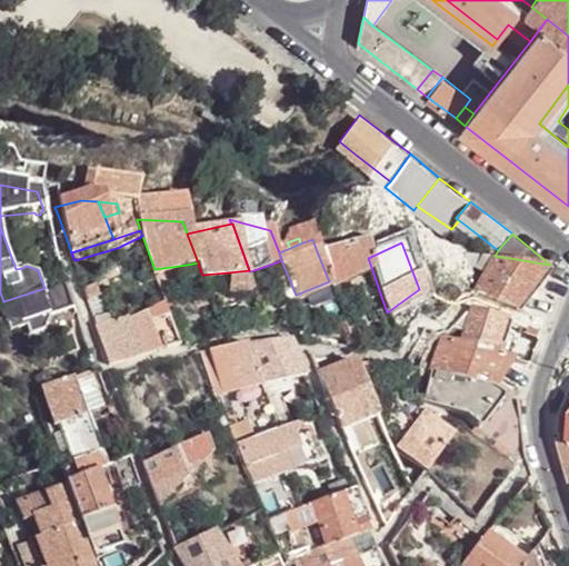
[(363,245),(317,251),(329,281),(330,285),(372,270),(368,258),(363,245)]
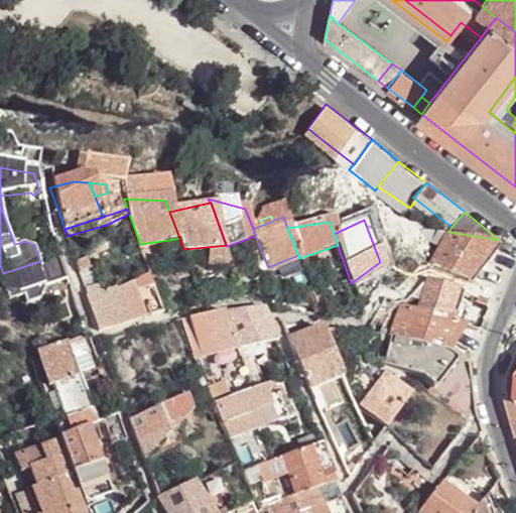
[(499,240),(449,232),(434,259),(433,263),(431,266),(468,279),(499,240)]
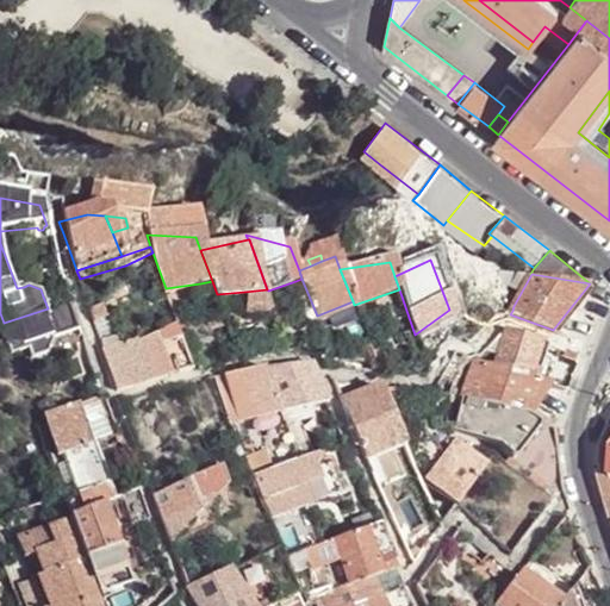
[(205,297),(217,294),(212,281),(200,283),(205,297)]
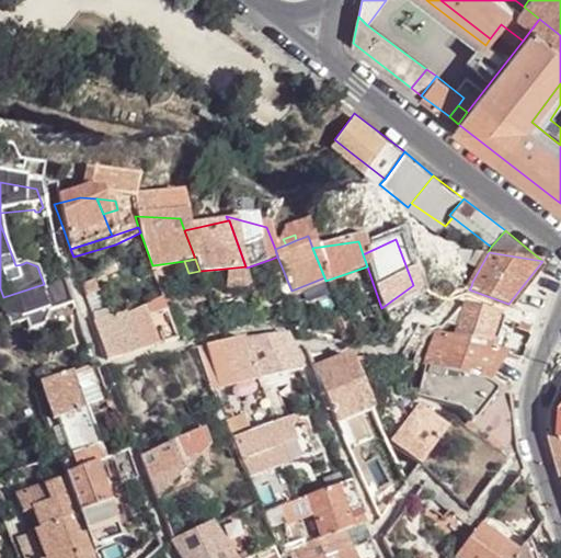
[(273,262),(272,259),(247,268),(248,272),(273,262)]
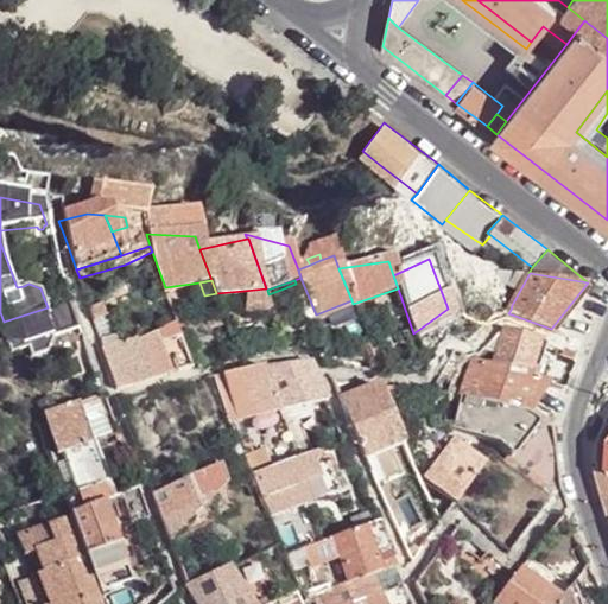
[(266,316),(274,311),(268,294),(267,290),(266,288),(244,291),(246,317),(258,316),(266,316)]
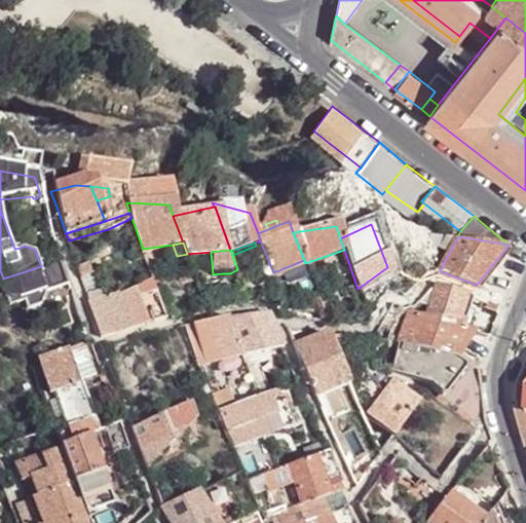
[(211,252),(187,254),(193,270),(196,281),(199,285),(222,281),(223,273),(213,274),(211,252)]
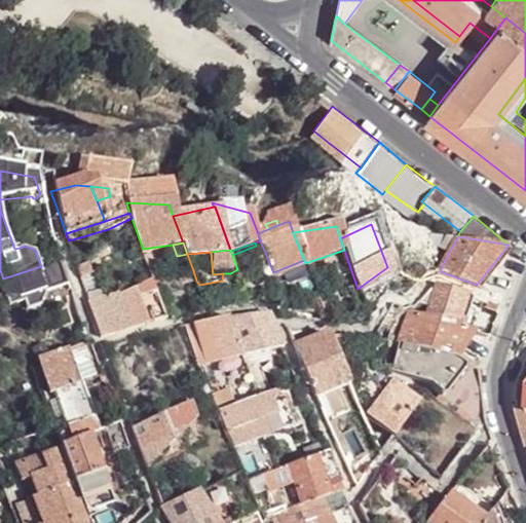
[(41,266),(49,263),(46,254),(37,256),(41,266)]
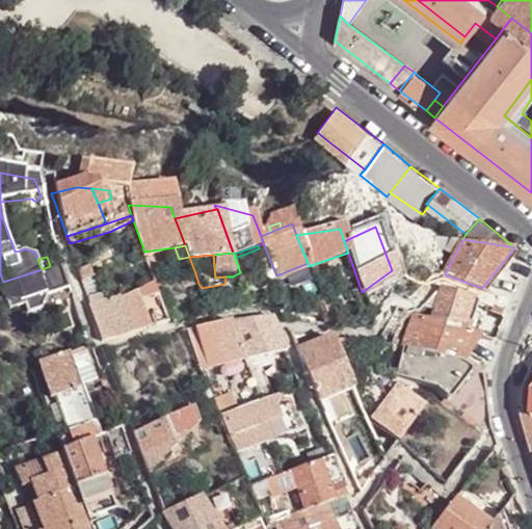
[(42,269),(3,282),(0,283),(0,282),(0,289),(3,292),(8,294),(11,301),(25,297),(29,308),(48,302),(52,296),(49,289),(72,282),(64,262),(50,266),(42,269)]
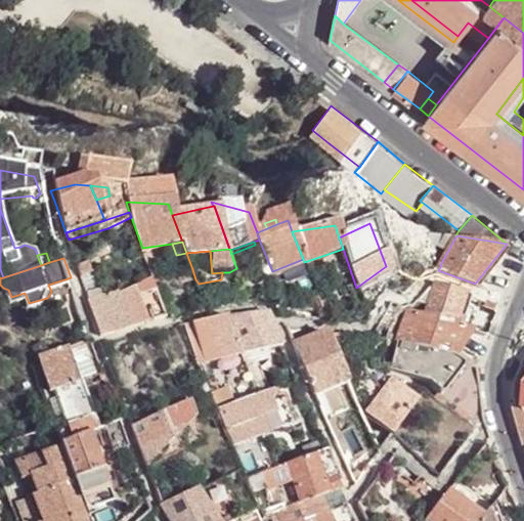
[(76,262),(80,273),(91,270),(92,269),(87,259),(76,262)]
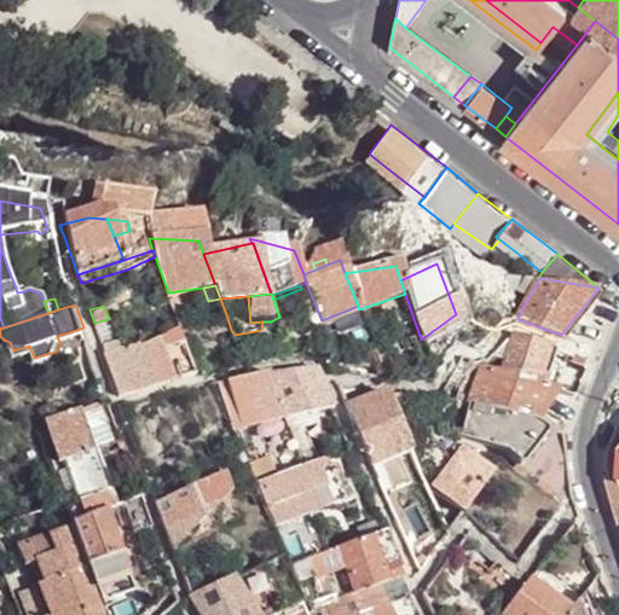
[(215,336),(231,330),(227,318),(210,324),(215,336)]
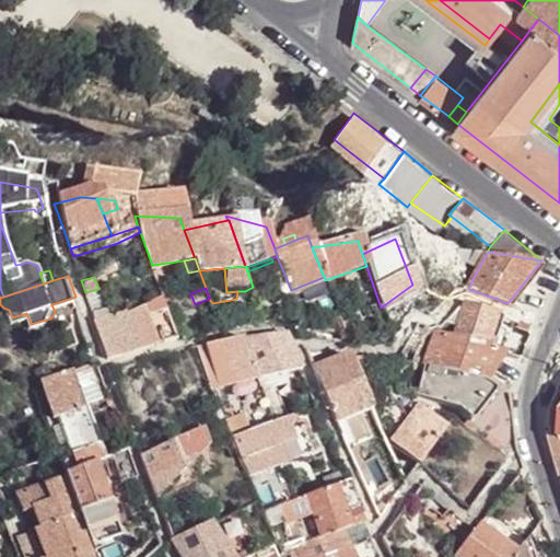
[(85,292),(91,306),(103,302),(97,289),(85,292)]
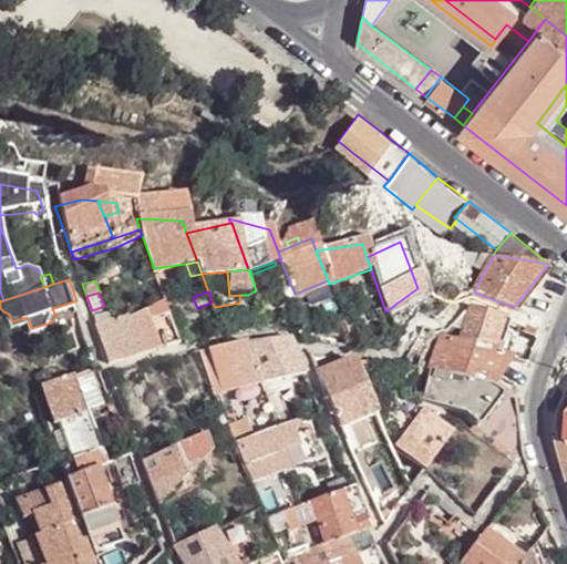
[(150,318),(169,310),(165,298),(145,305),(150,318)]
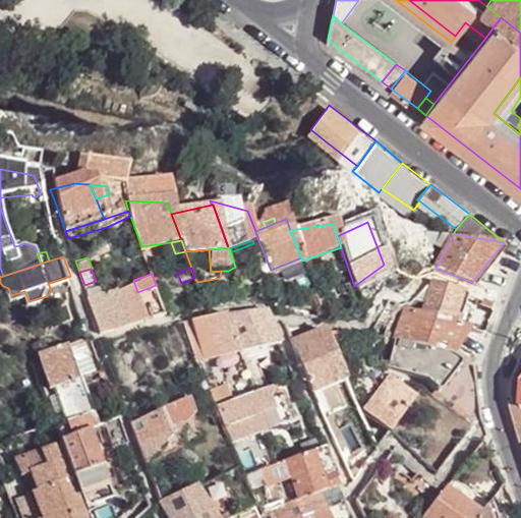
[(133,280),(116,287),(130,323),(142,320),(148,318),(137,292),(133,280)]
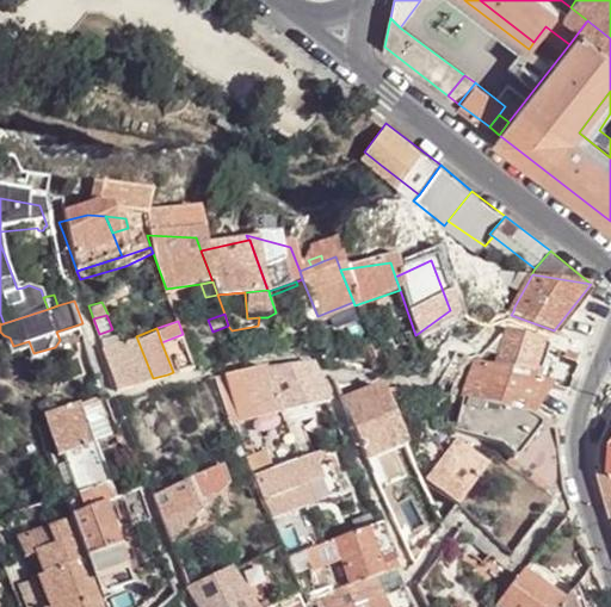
[(548,344),(506,328),(494,339),(485,348),(495,354),(492,364),(536,379),(539,369),(548,344)]
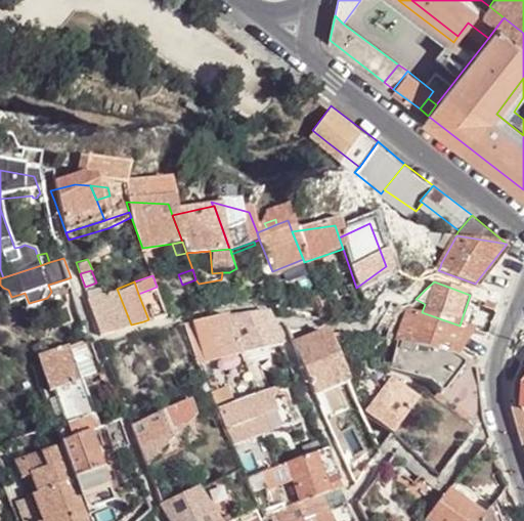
[(85,287),(89,298),(100,293),(98,288),(96,283),(85,287)]
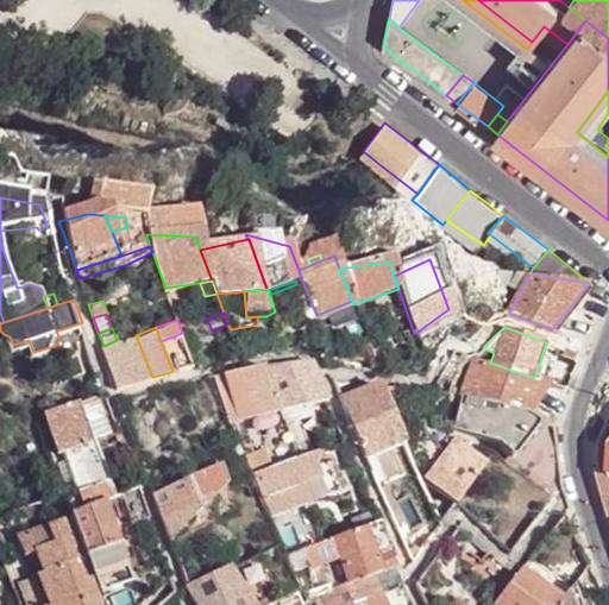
[(121,332),(114,334),(117,340),(118,342),(124,340),(121,332)]
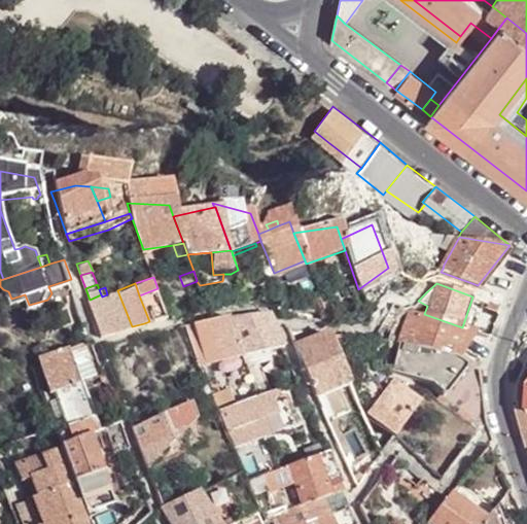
[(132,326),(117,290),(107,294),(102,297),(101,294),(90,300),(102,336),(132,326)]
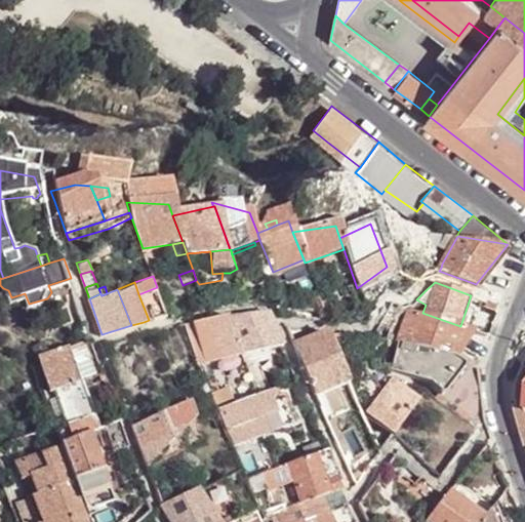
[(328,319),(337,320),(327,296),(326,297),(320,299),(328,319)]
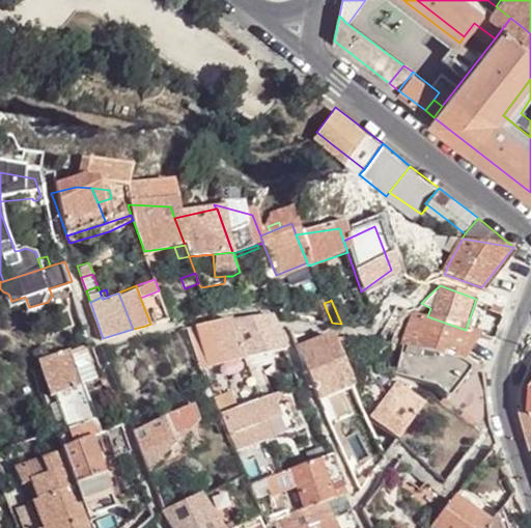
[(504,308),(496,305),(494,311),(501,313),(504,308)]
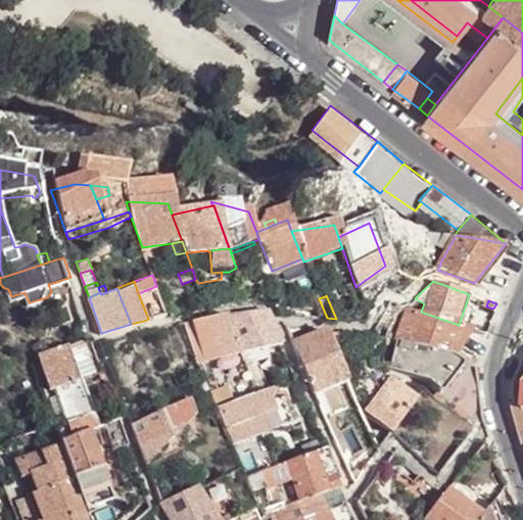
[(486,306),(477,302),(474,303),(468,319),(465,328),(472,330),(473,330),(485,334),(493,309),(486,306)]
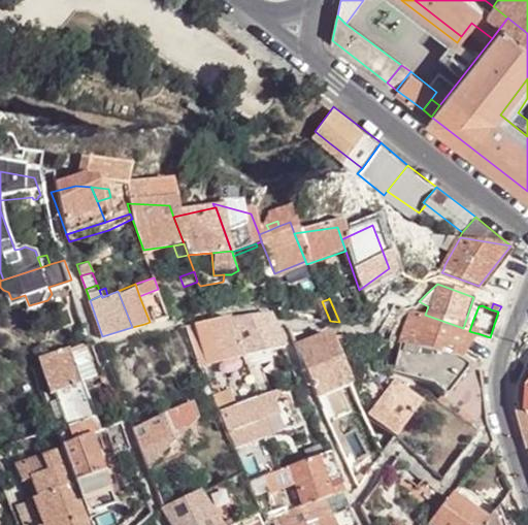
[(463,354),(476,333),(469,331),(463,328),(425,315),(411,309),(399,340),(434,352),(433,353),(458,360),(463,354)]
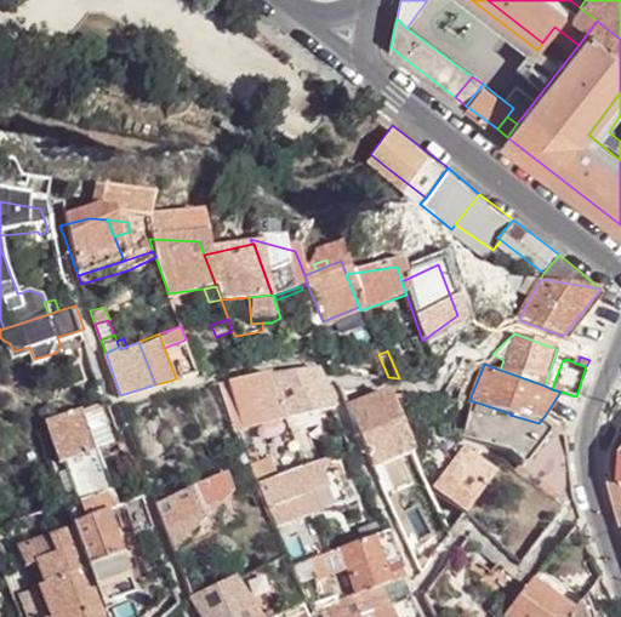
[(269,370),(286,416),(308,412),(335,409),(326,390),(318,366),(269,370)]
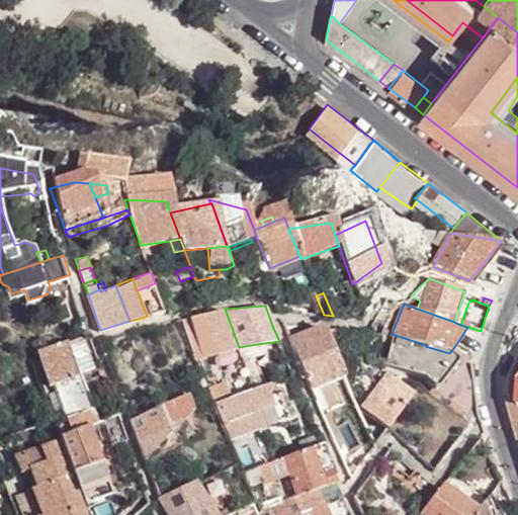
[(207,312),(190,316),(202,349),(204,355),(239,347),(225,309),(207,312)]
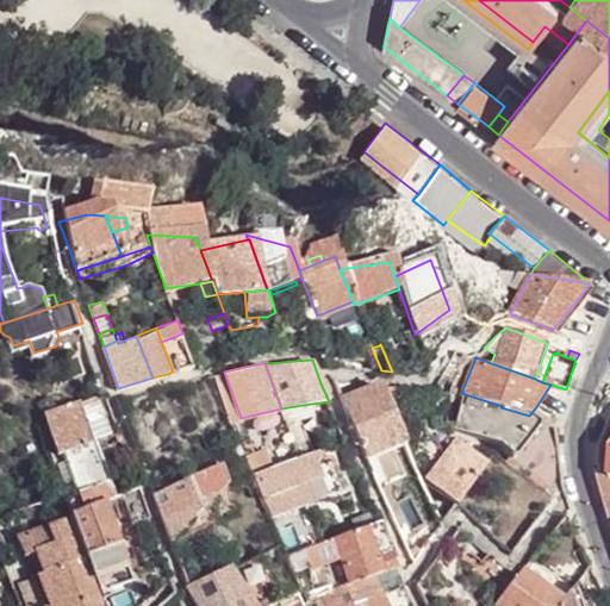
[(542,382),(546,372),(539,368),(535,379),(542,382)]
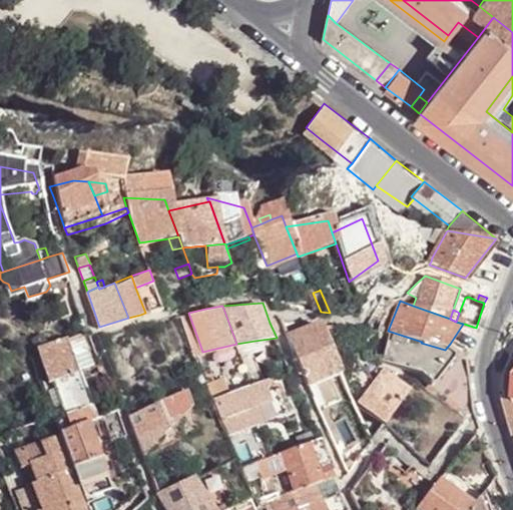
[(188,313),(179,314),(191,347),(192,348),(200,346),(188,313)]
